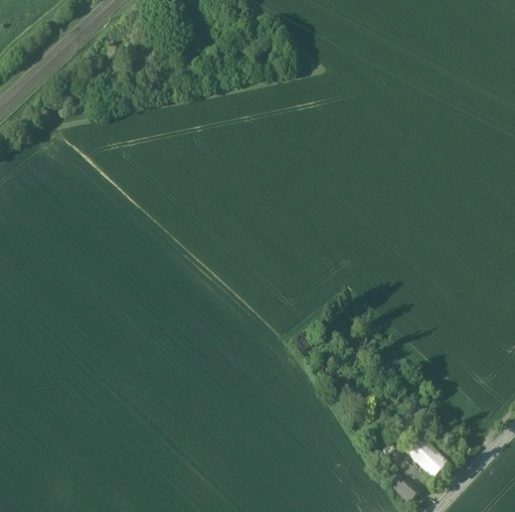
[(447,462),(417,434),(402,449),(409,456),(398,464),(406,475),(407,474),(410,476),(411,475),(417,481),(417,480),(423,486),(447,462)]
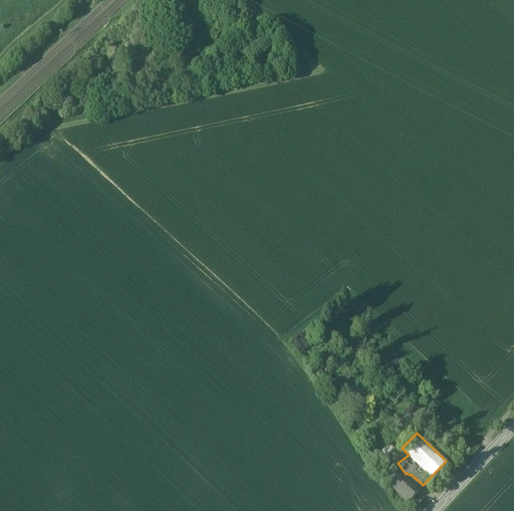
[(389,439),(379,445),(386,454),(395,448),(389,439)]
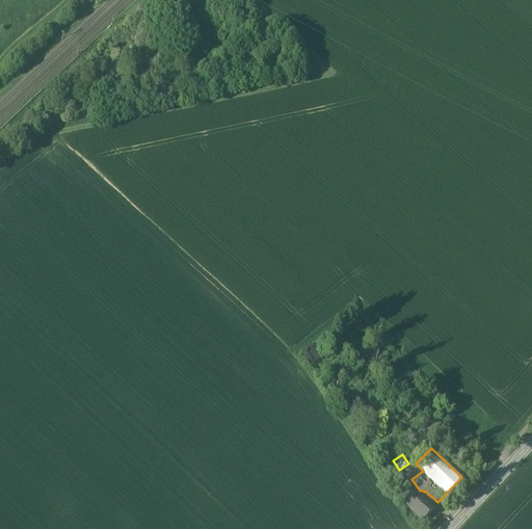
[(403,476),(394,481),(397,486),(406,481),(403,476)]
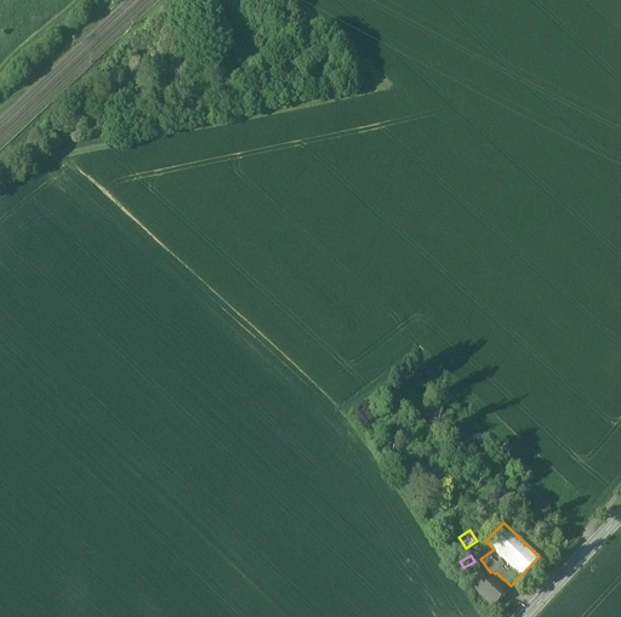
[(474,563),(465,569),(479,592),(488,582),(474,563)]
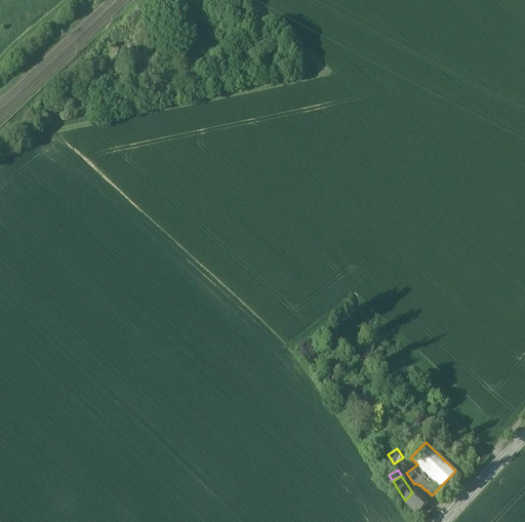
[(427,502),(414,490),(412,492),(405,500),(416,512),(427,502)]
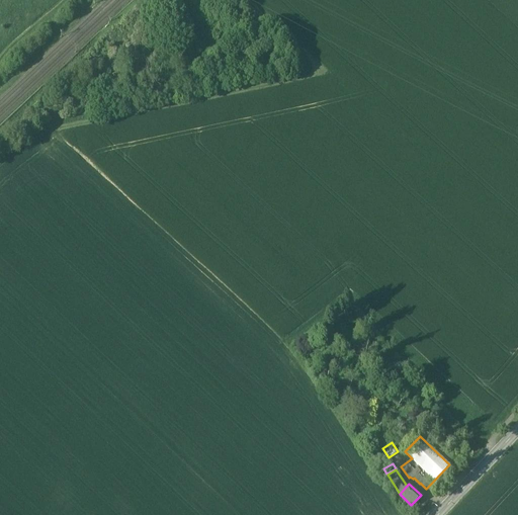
All buildings are outlined.
